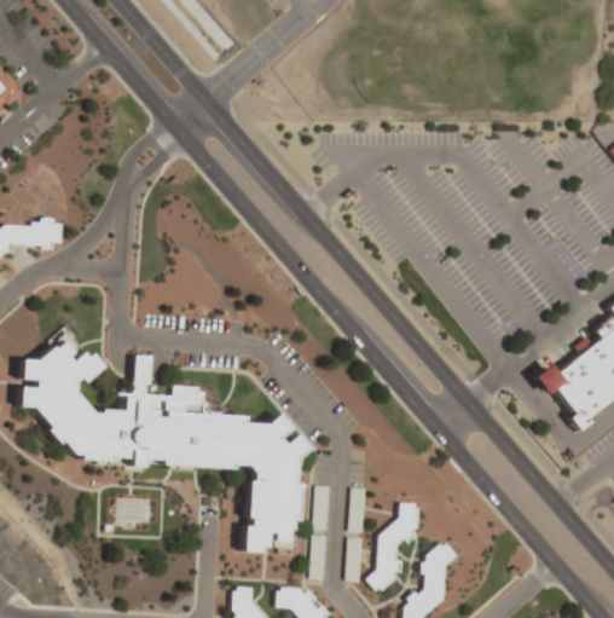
[(0,111),(23,94),(0,65),(0,111)]
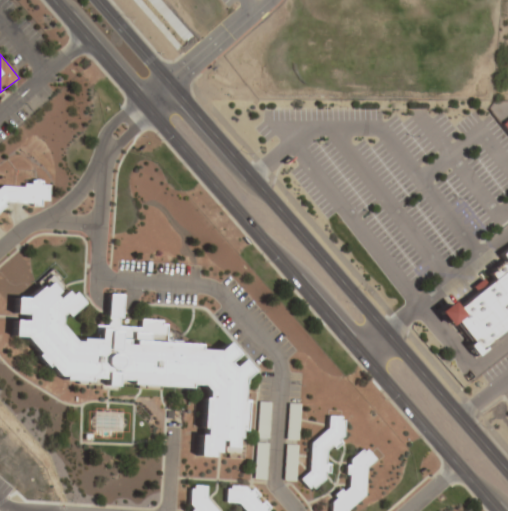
[(0,212),(11,201),(40,204),(45,199),(50,200),(52,184),(32,181),(27,188),(4,185),(0,189),(0,212)]
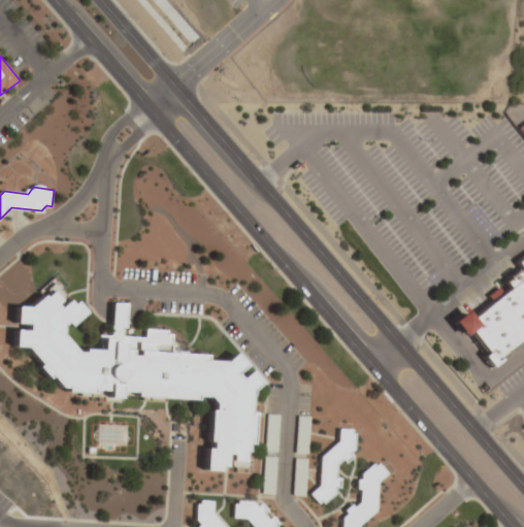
[(454,319),(468,307),(475,316),(511,287),(505,280),(523,266),(518,260),(523,256),(523,336),(500,356),(503,360),(492,368),(482,355),(489,349),(472,328),(465,333),(454,319)]
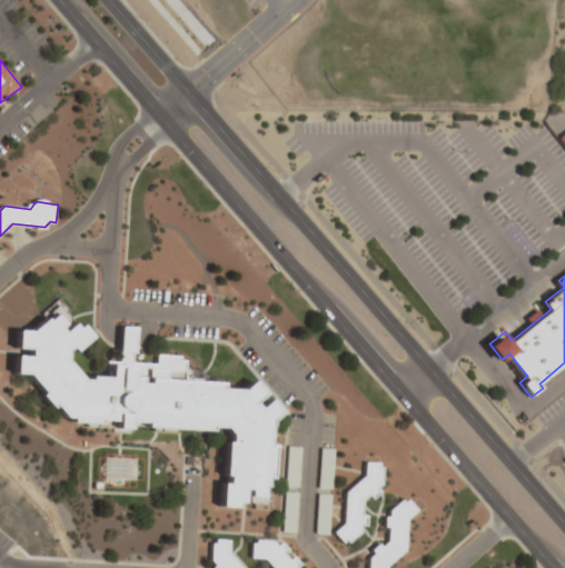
[(227,431),(222,506),(238,507),(248,496),(254,508),(269,509),(276,407),(270,401),(264,396),(259,387),(195,382),(184,361),(136,358),(138,328),(124,327),(120,362),(110,361),(109,378),(83,376),(68,361),(92,335),(78,321),(71,325),(59,301),(32,331),(18,331),(17,344),(31,356),(17,355),(16,370),(75,422),(227,431)]
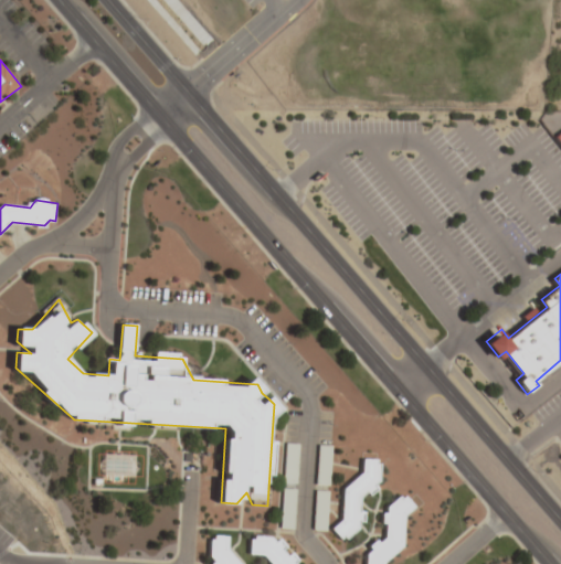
[(300,483),(302,444),(287,444),(286,483),(300,483)]
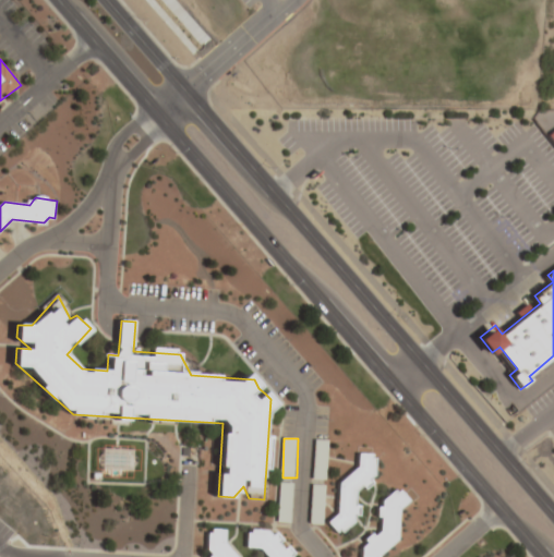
[(329,480),(329,439),(315,439),(315,480),(329,480)]
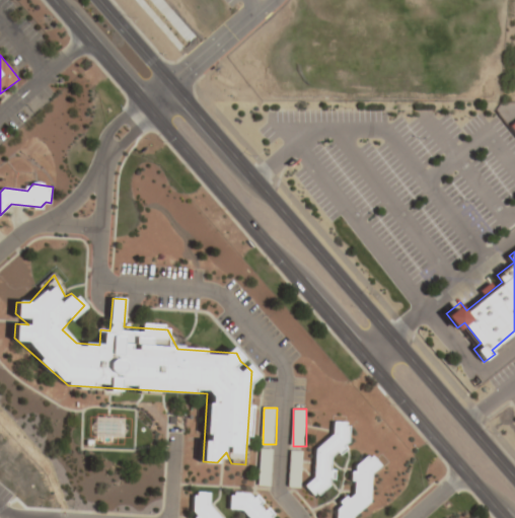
[(315,441),(312,492),(333,493),(335,453),(349,454),(350,423),(335,422),(334,442),(315,441)]
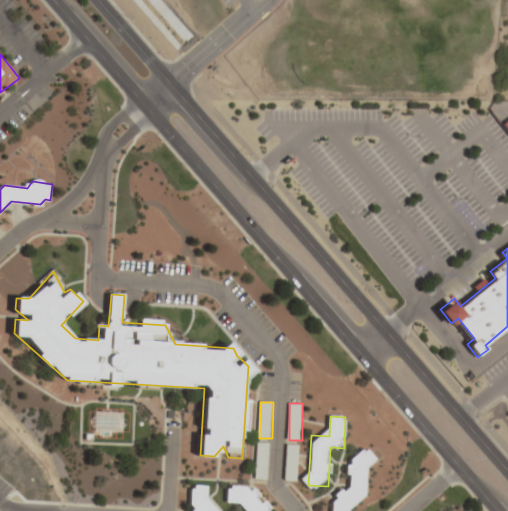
[(287,480),(299,480),(299,444),(287,444),(287,480)]
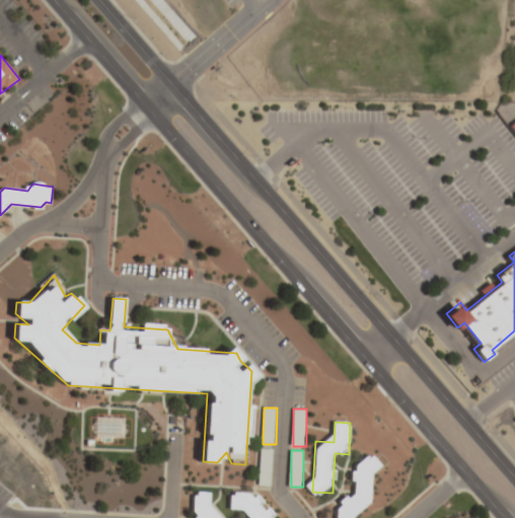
[(373,510),(375,459),(355,458),(354,498),(339,498),(338,517),(354,517),(355,509),(373,510)]
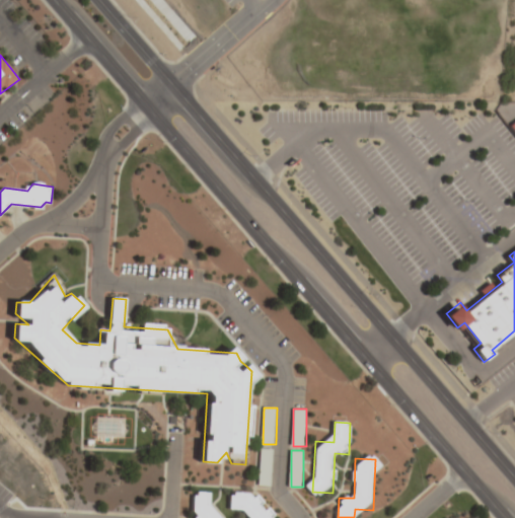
[(211,493),(195,492),(194,517),(219,517),(220,509),(211,509),(211,493)]
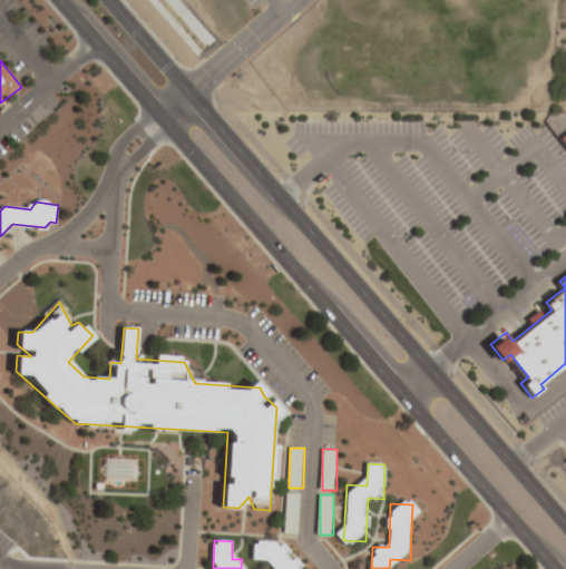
[(302,568),(302,559),(288,559),(289,543),(254,542),(254,560),(272,560),(271,568),(302,568)]
